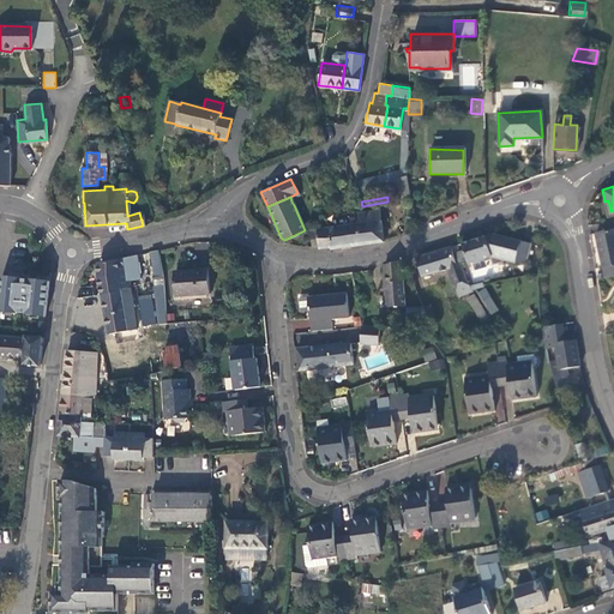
[(355,212),(357,223),(379,220),(378,216),(385,215),(384,208),(355,212)]
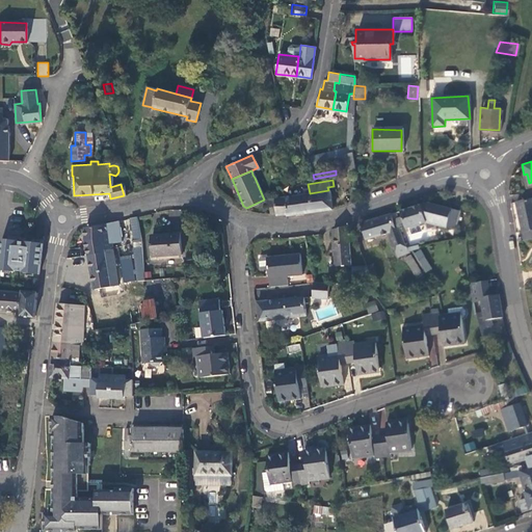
[(331,208),(328,190),(310,193),(309,194),(312,212),(331,208)]
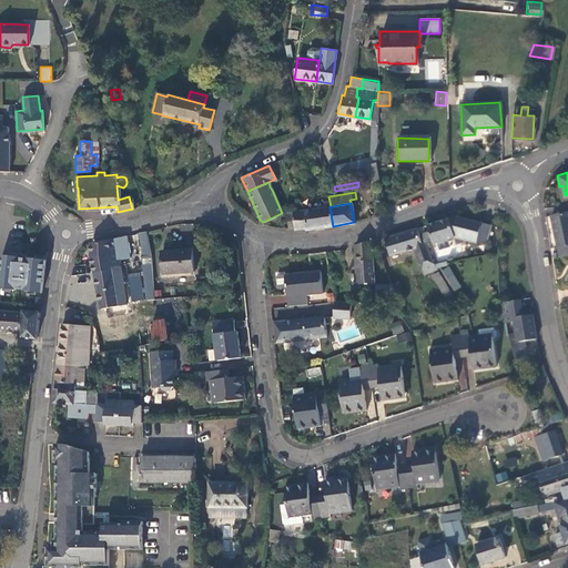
[(294,227),(294,229),(304,231),(306,232),(333,226),(330,208),(302,212),(284,212),(287,226),(294,227)]
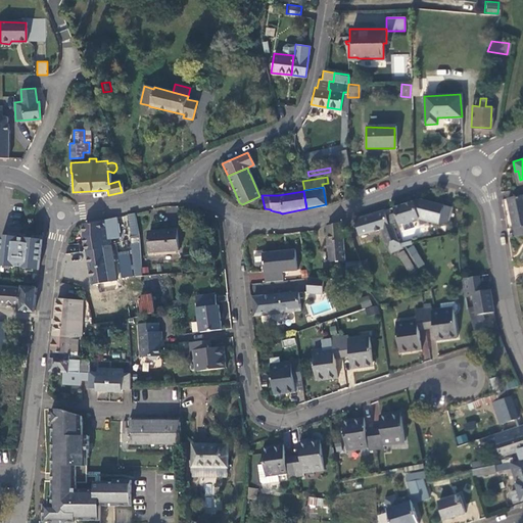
[(518,226),(520,234),(522,233),(522,193),(505,198),(511,227),(518,226)]
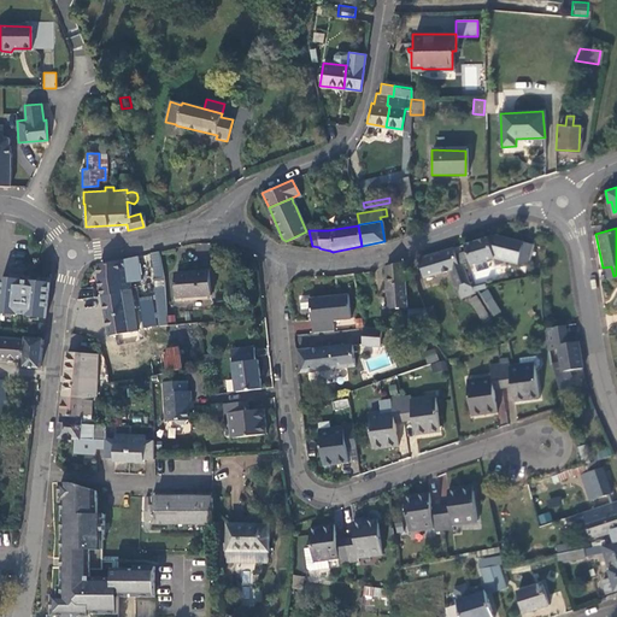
[(494,233),(464,244),(471,264),(494,254),(504,254),(505,254),(515,259),(527,262),(533,242),(494,233)]
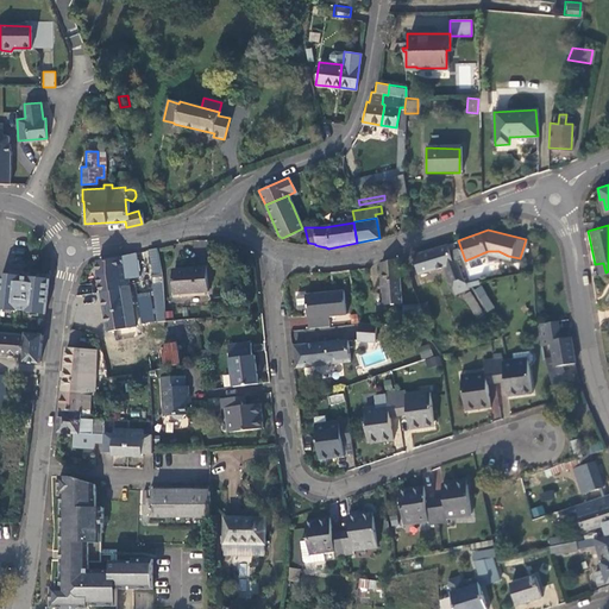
[(458,240),(446,244),(450,252),(456,250),(459,257),(456,259),(457,263),(465,261),(458,240)]
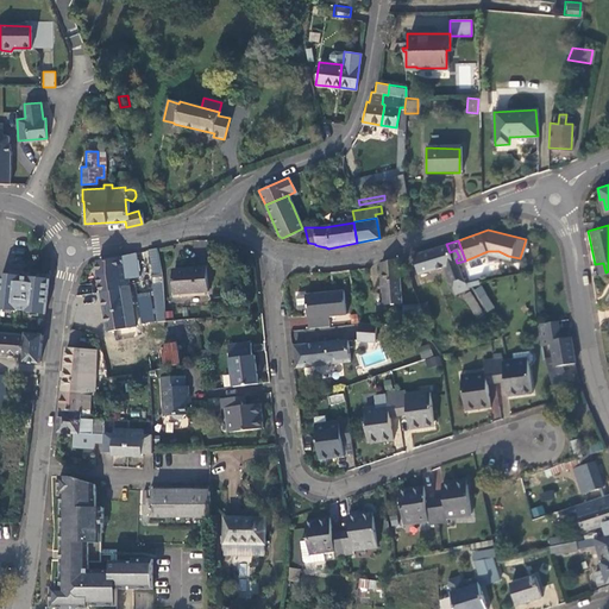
[(454,292),(468,287),(465,281),(462,274),(457,263),(456,259),(453,261),(450,252),(446,244),(412,255),(418,274),(443,265),(449,282),(451,281),(454,292)]
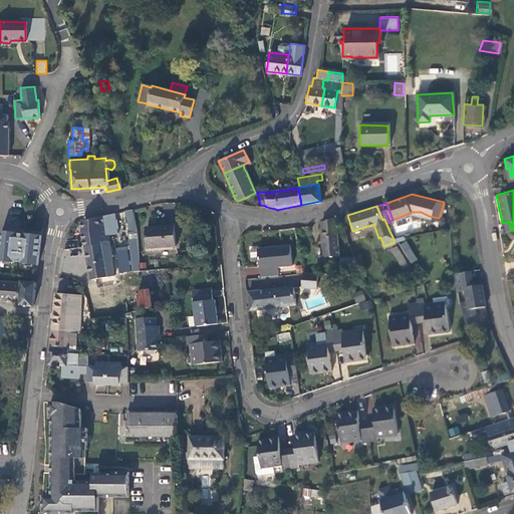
[(129,232),(136,231),(135,225),(131,209),(123,210),(126,223),(129,232)]
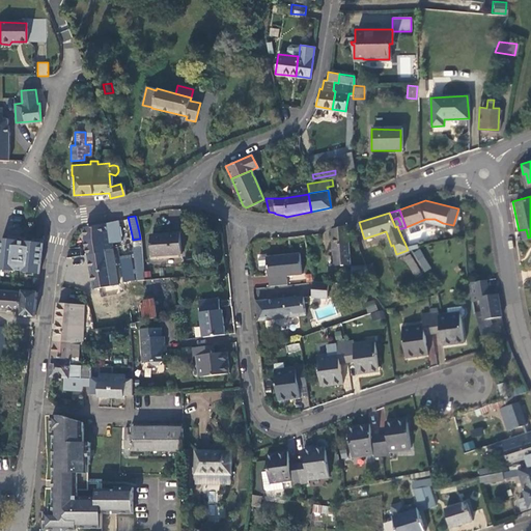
[(108,224),(108,222),(105,222),(101,224),(84,226),(84,240),(86,254),(105,252),(105,248),(112,248),(110,236),(115,235),(113,224),(109,225),(108,224)]
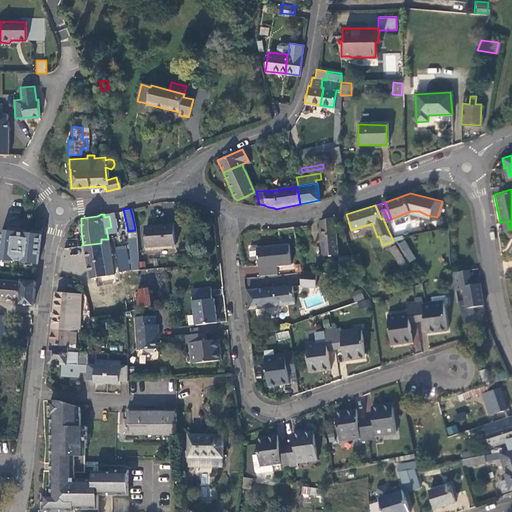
[(337,254),(333,217),(318,220),(318,221),(321,255),(337,254)]
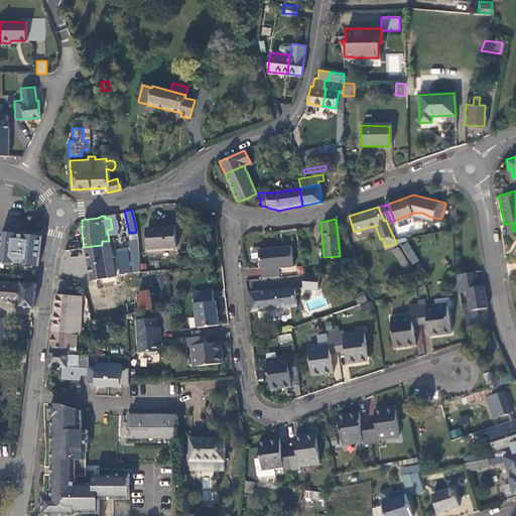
[(504,224),(505,232),(513,231),(511,223),(504,224)]
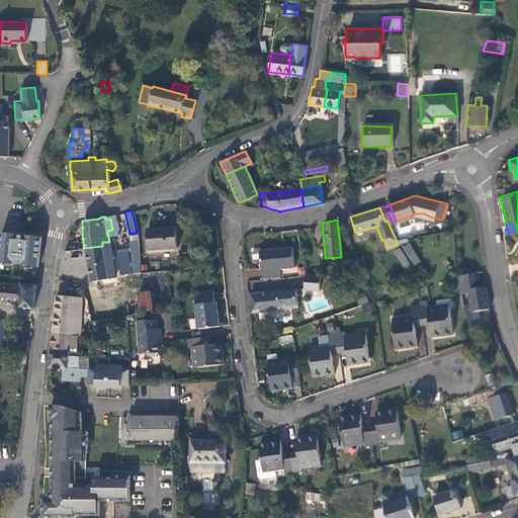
[(173,227),(146,230),(148,249),(175,246),(173,227)]
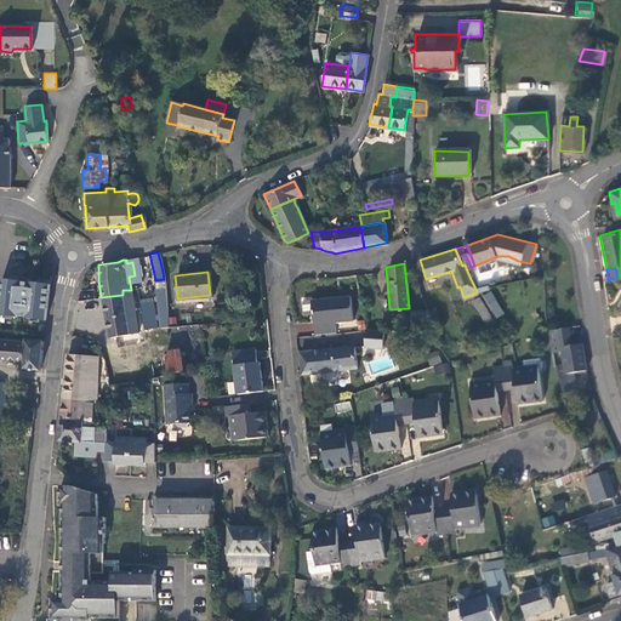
[(21,279),(1,277),(0,288),(0,313),(4,313),(4,312),(10,313),(10,314),(17,315),(17,313),(26,314),(26,317),(33,317),(33,315),(38,315),(38,318),(45,318),(46,303),(46,302),(47,302),(50,283),(29,280),(29,281),(21,280),(21,279)]
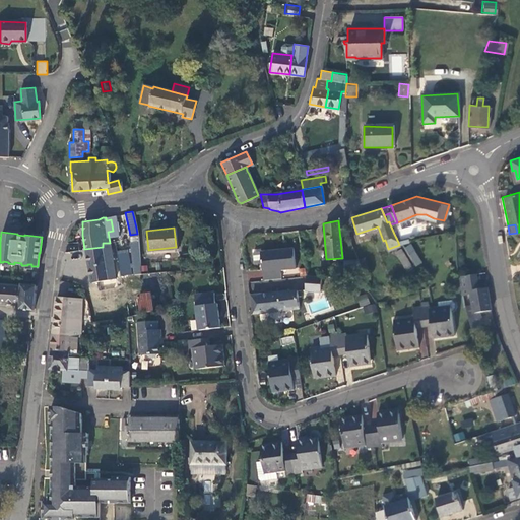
[(130,235),(131,246),(138,246),(137,234),(130,235)]
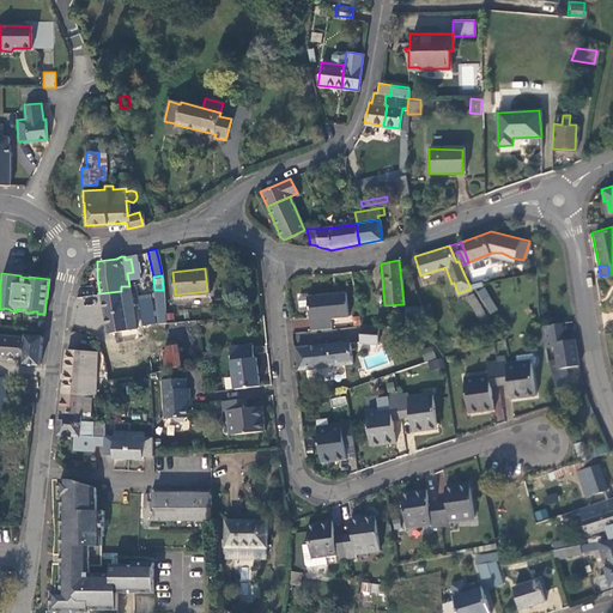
[(420,283),(413,285),(418,297),(425,295),(420,283)]
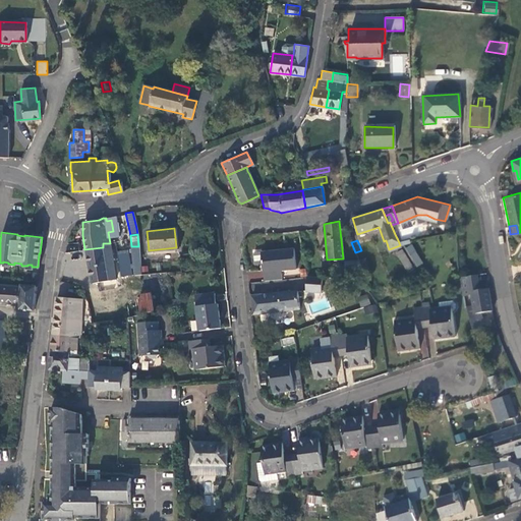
[(115,279),(110,243),(103,243),(103,247),(84,249),(93,292),(131,292),(130,280),(122,278),(115,279)]
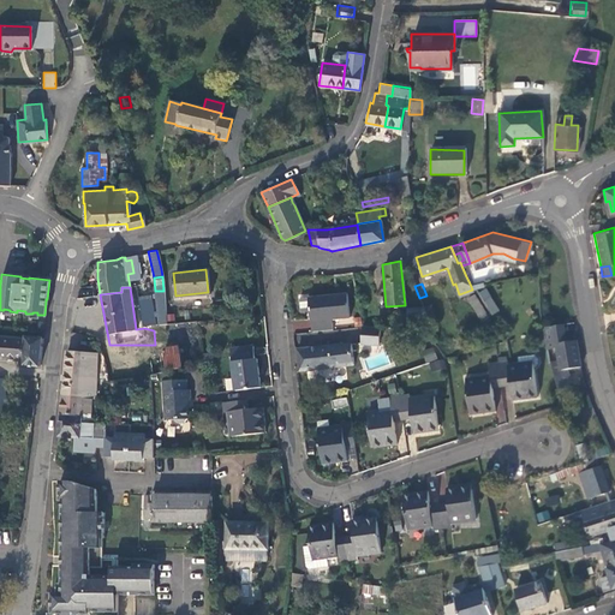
[(487,288),(478,293),(491,316),(500,311),(487,288)]
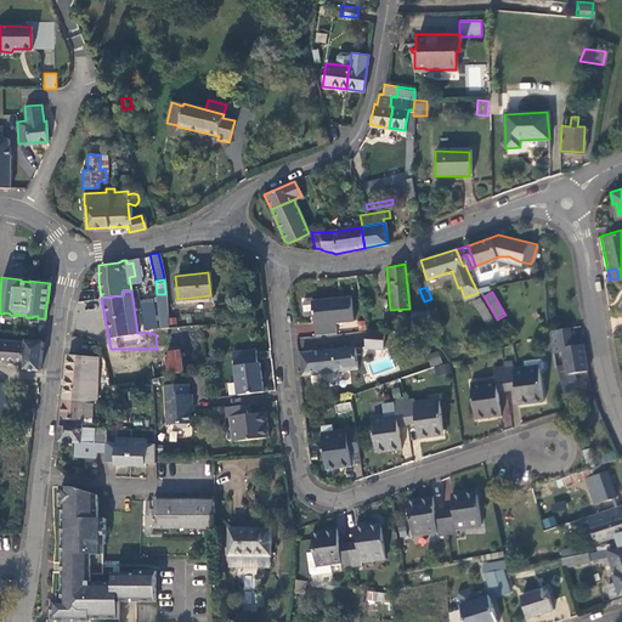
[(157,294),(159,328),(168,327),(165,294),(157,294)]
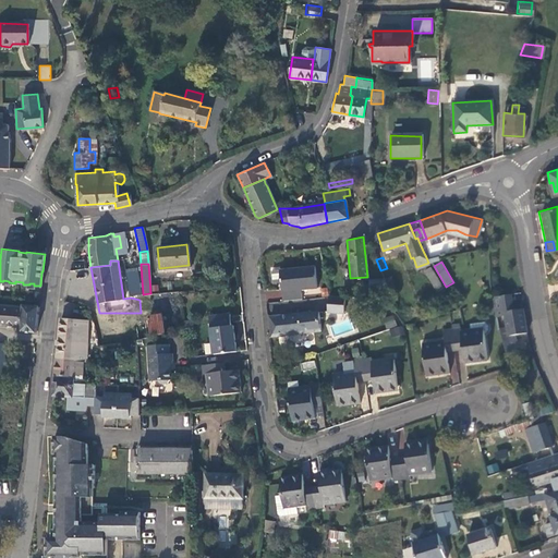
[(276,268),(279,300),(299,298),(298,288),(314,286),(312,264),(276,268)]
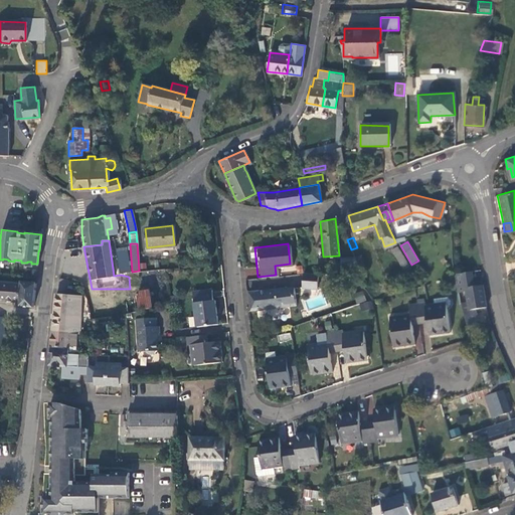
[(407,272),(413,268),(398,244),(393,248),(407,272)]
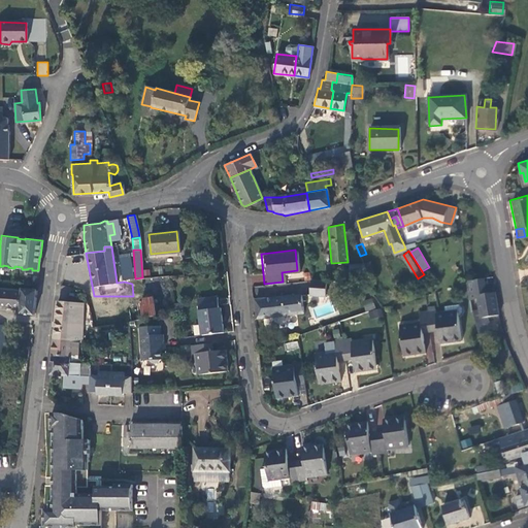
[(128,256),(118,258),(122,279),(132,278),(128,256)]
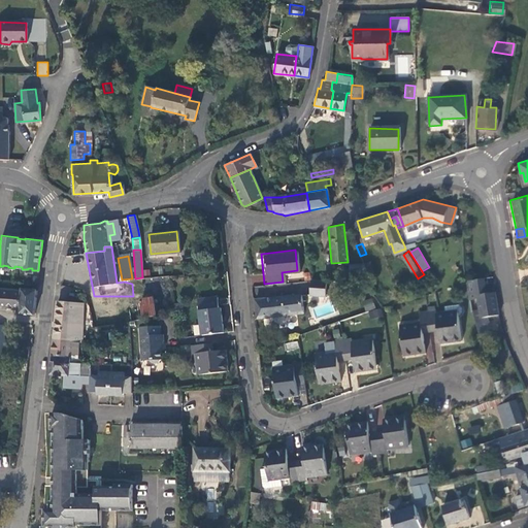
[(363,264),(367,274),(367,275),(373,273),(369,262),(363,264)]
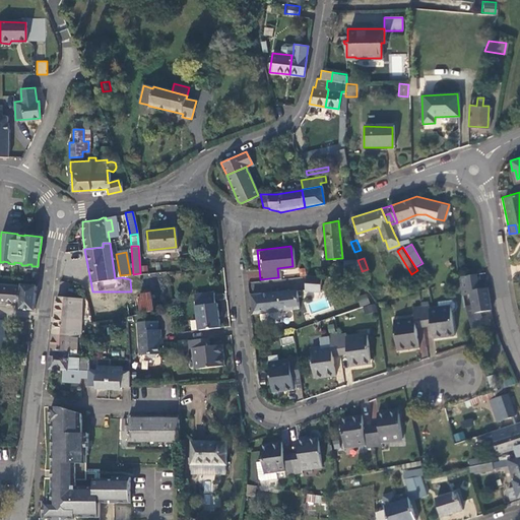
[(362,270),(358,260),(358,259),(344,261),(345,272),(362,270)]
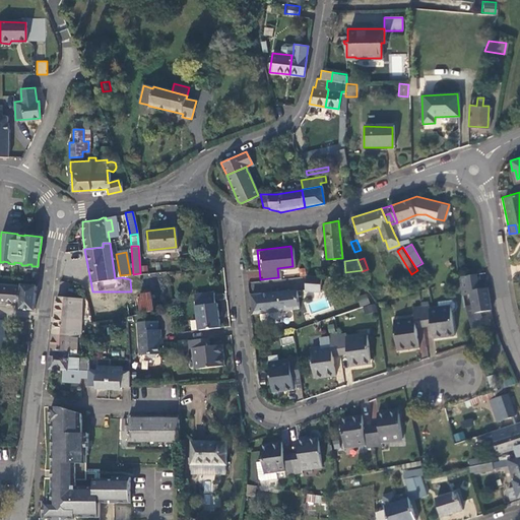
[(81,268),(66,264),(63,277),(76,280),(75,281),(82,283),(81,268)]
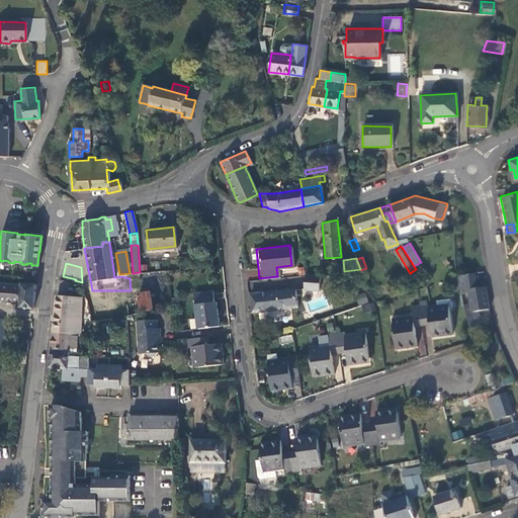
[(363,286),(366,285),(361,271),(354,273),(357,282),(363,286)]
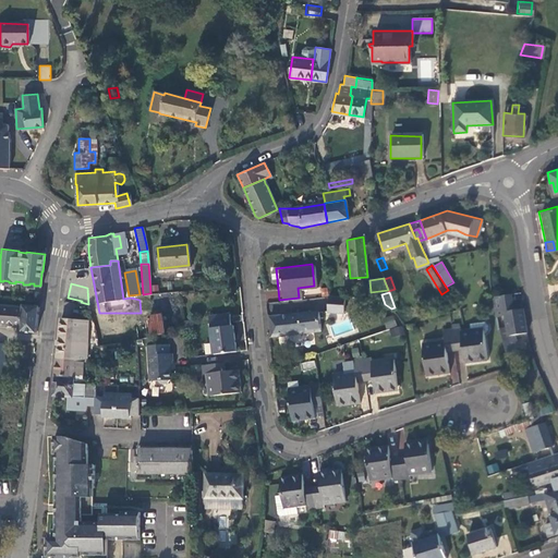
[(20,329),(35,331),(38,305),(26,304),(27,295),(3,293),(2,298),(0,296),(0,304),(22,305),(20,329)]
